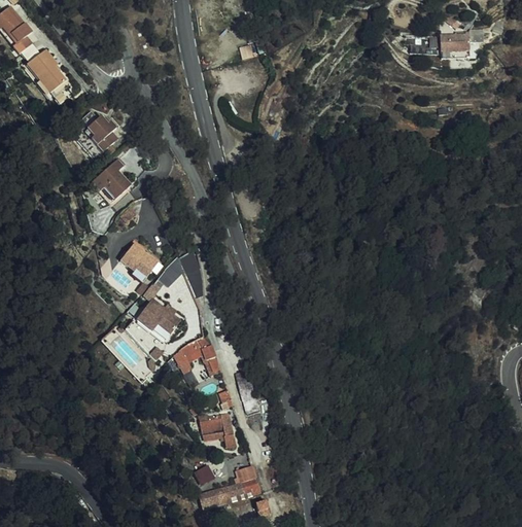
[(3,10),(0,13),(0,32),(12,46),(7,50),(14,60),(27,48),(22,42),(27,37),(3,10)]
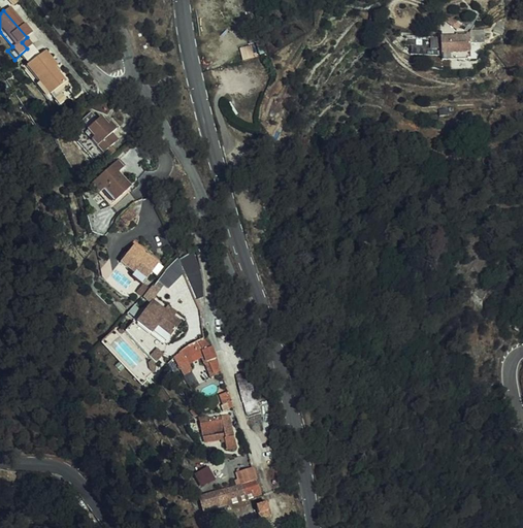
[(0,32),(0,42),(7,51),(12,46),(0,32)]
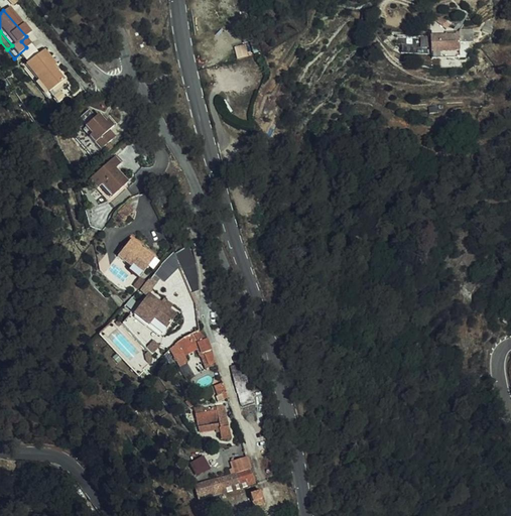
[(462,32),(435,33),(436,50),(462,49),(462,32)]
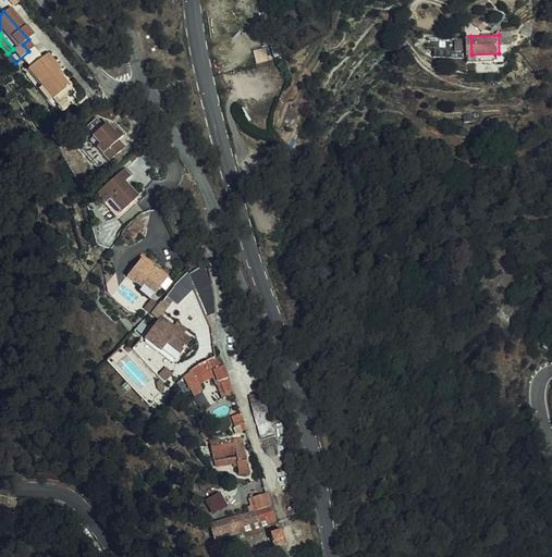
[(255,42),(258,53),(267,51),(265,40),(255,42)]
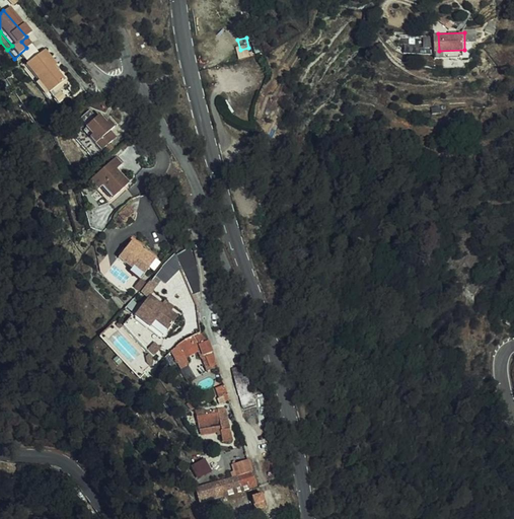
[(42,53),(23,69),(35,83),(43,90),(47,95),(64,81),(52,69),(54,66),(42,53)]
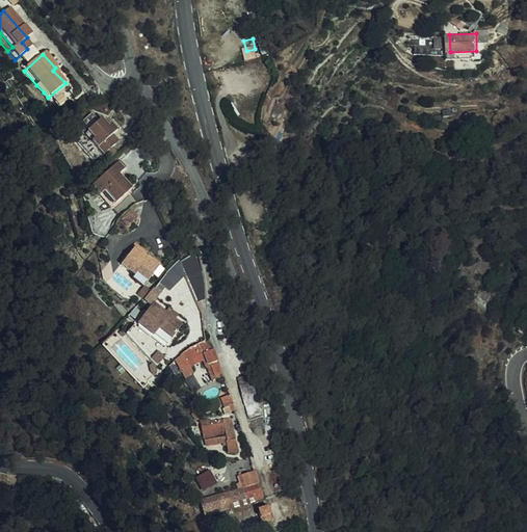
[(87,142),(98,157),(106,151),(112,147),(108,139),(111,136),(116,133),(110,126),(107,129),(101,121),(97,124),(91,116),(81,124),(86,131),(84,133),(90,140),(87,142)]
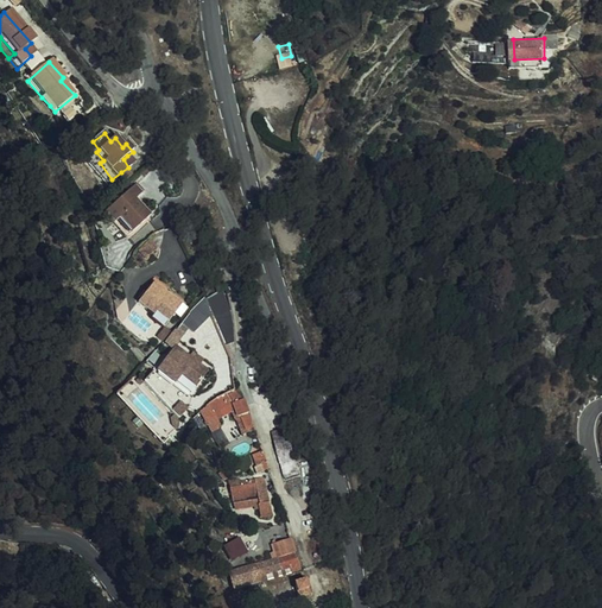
[(133,164),(127,156),(124,159),(128,168),(133,164)]
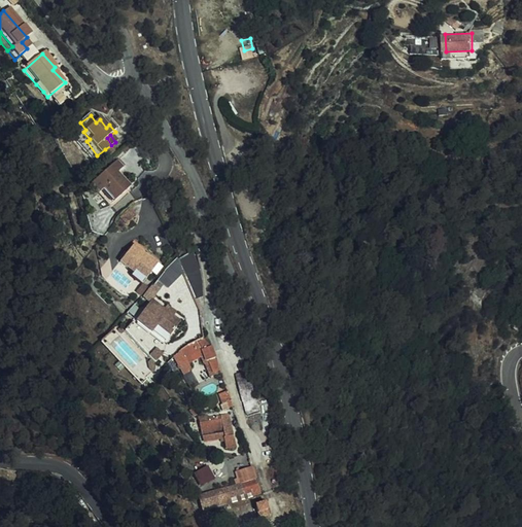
[(105,149),(97,155),(101,160),(109,154),(105,149)]
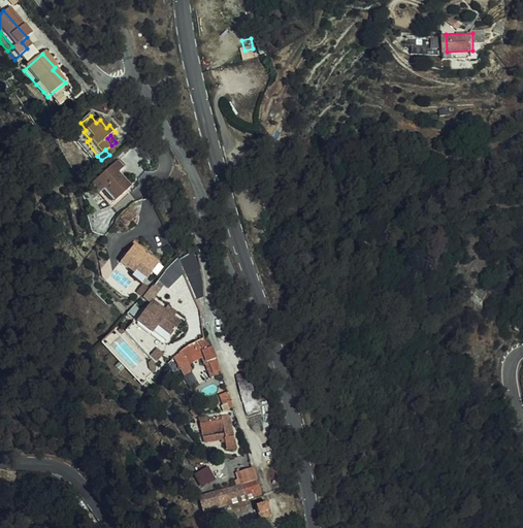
[(89,183),(96,193),(102,189),(105,194),(104,196),(109,203),(129,188),(119,173),(122,170),(117,162),(89,183)]
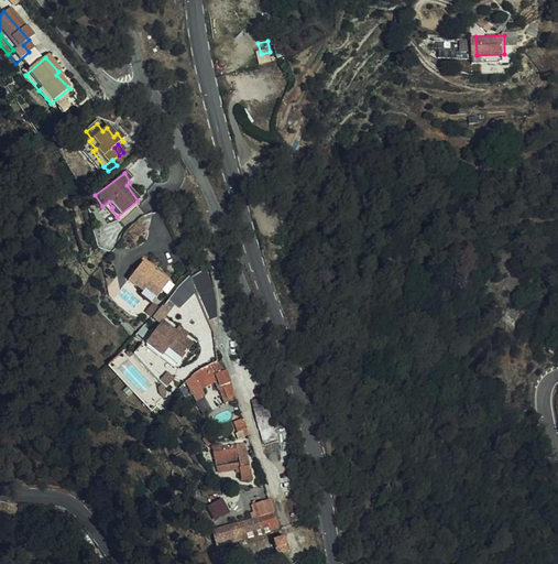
[(109,202),(102,206),(112,219),(117,217),(111,209),(112,207),(109,202)]
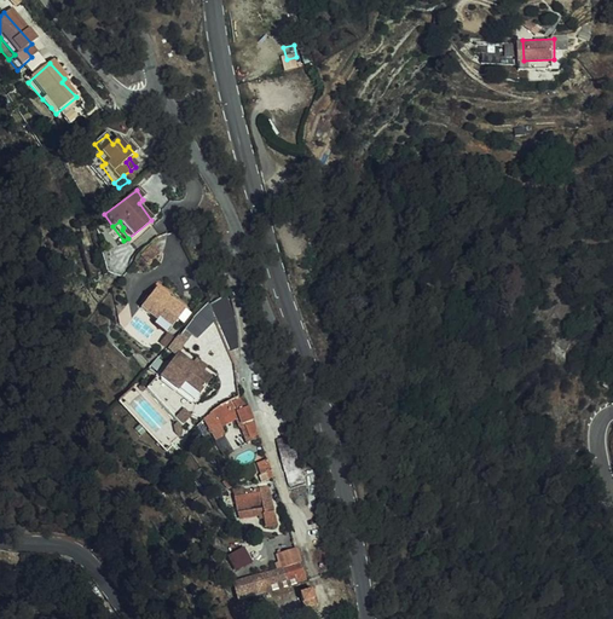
[(142,304),(156,316),(160,312),(172,322),(185,306),(158,283),(142,304)]
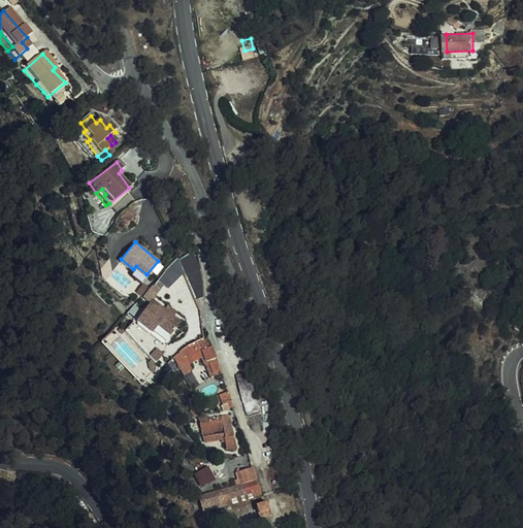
[(189,253),(184,254),(189,265),(192,270),(198,269),(193,252),(189,253)]
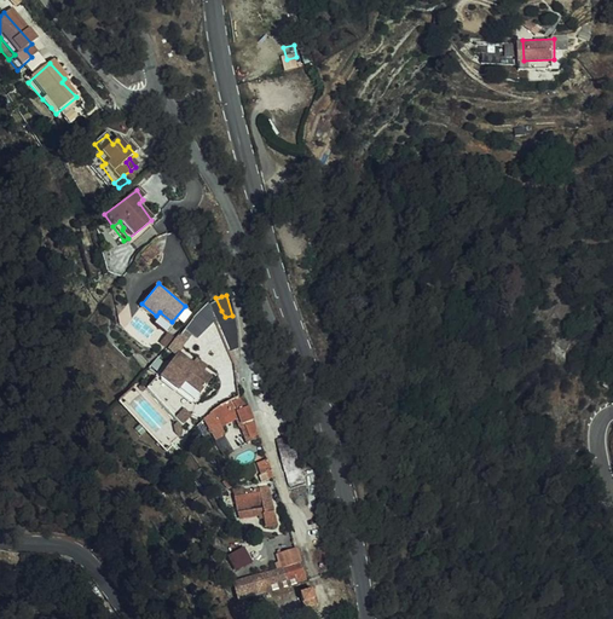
[(221,311),(215,298),(210,300),(217,320),(225,317),(221,311)]
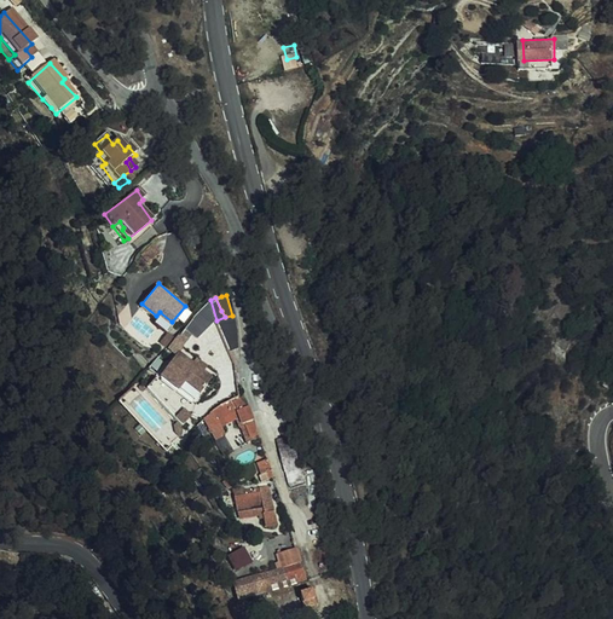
[(217,320),(210,300),(201,307),(189,323),(194,329),(197,333),(207,325),(215,319),(217,320)]
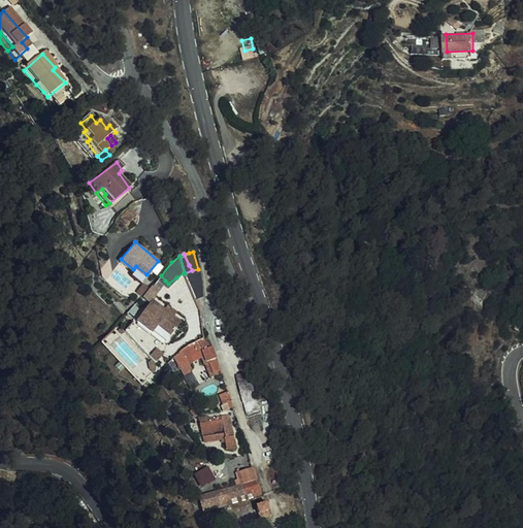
[(136,266),(133,269),(131,271),(142,281),(146,274),(136,266)]
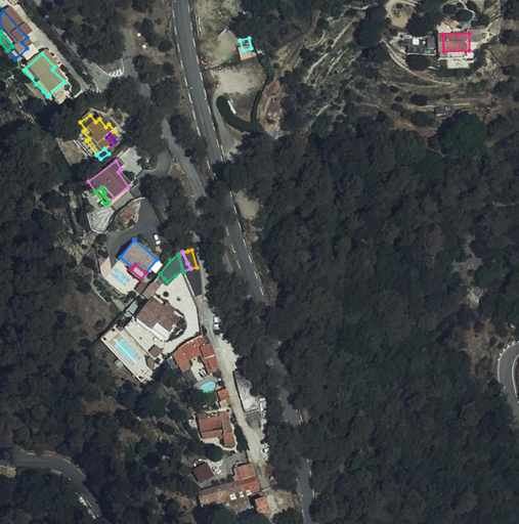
[(160,273),(154,280),(159,285),(164,278),(160,273)]
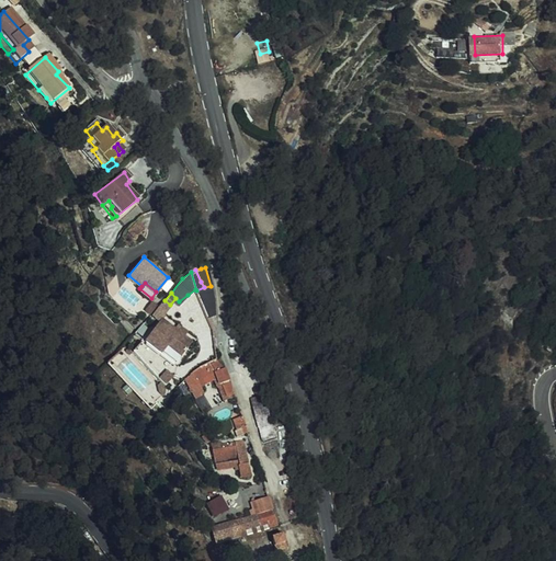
[(156,302),(151,298),(144,307),(149,310),(152,306),(156,302)]
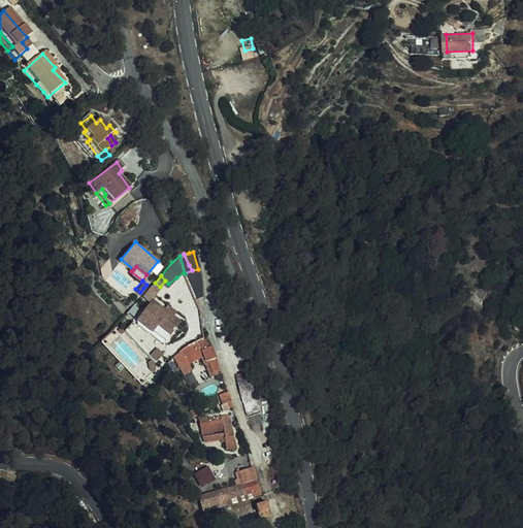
[(144,294),(152,299),(153,298),(161,288),(160,287),(155,283),(146,291),(144,294)]
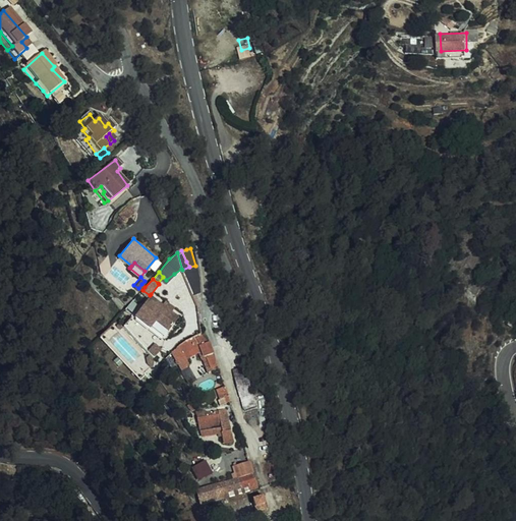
[(151,294),(150,295),(134,313),(150,326),(155,320),(167,329),(168,329),(178,315),(169,308),(165,305),(151,294)]
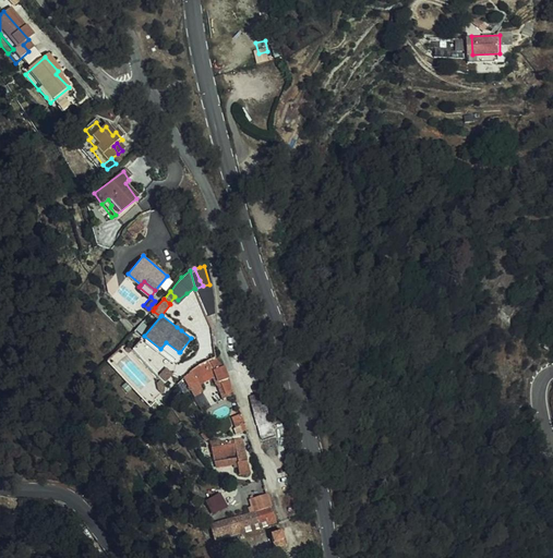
[(166,342),(160,349),(173,360),(180,352),(179,352),(166,342)]
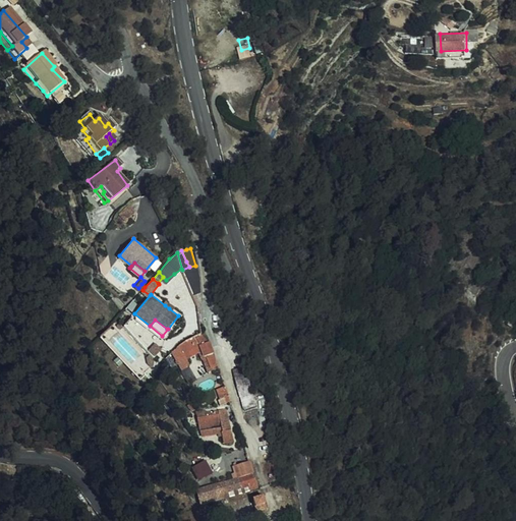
[(184,341),(178,344),(181,351),(199,345),(202,350),(204,355),(205,354),(210,366),(217,364),(212,352),(209,342),(201,332),(199,332),(184,341)]
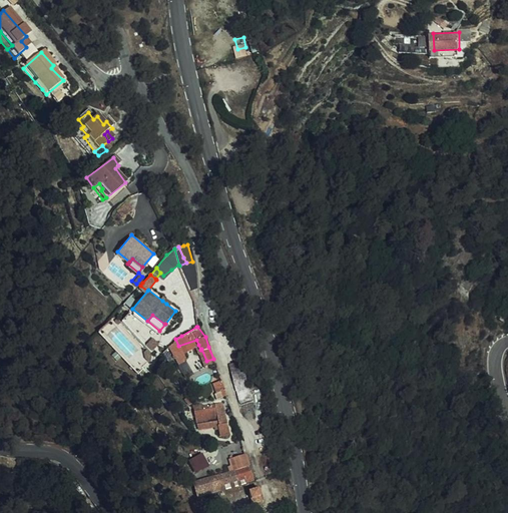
[(152,337),(146,344),(151,348),(157,340),(152,337)]
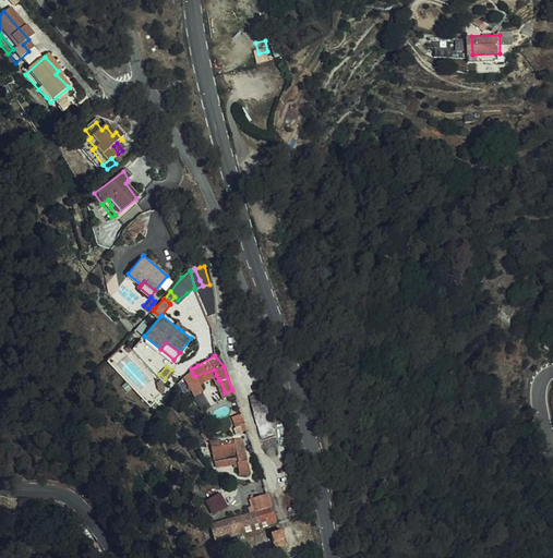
[(214,370),(194,376),(196,381),(216,375),(214,370)]
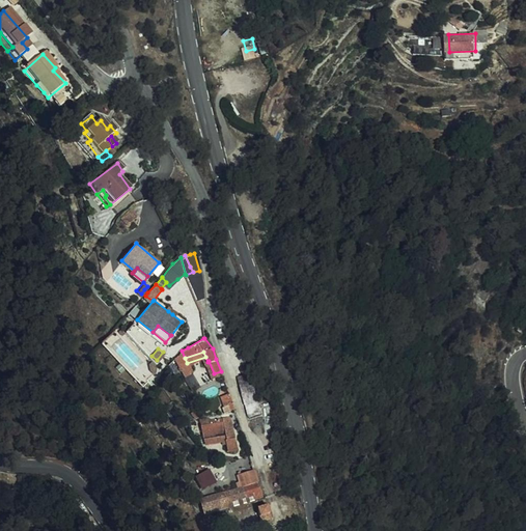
[(189,370),(187,363),(178,366),(181,371),(183,372),(189,370)]
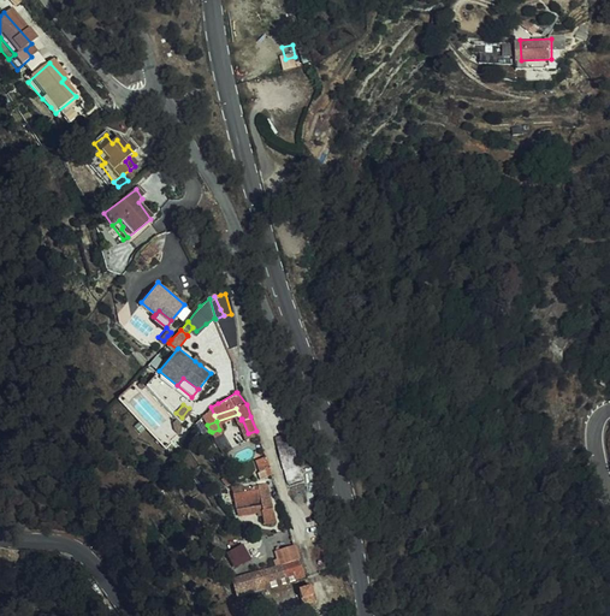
[(291,442),(278,446),(290,483),(305,478),(296,452),(291,442)]
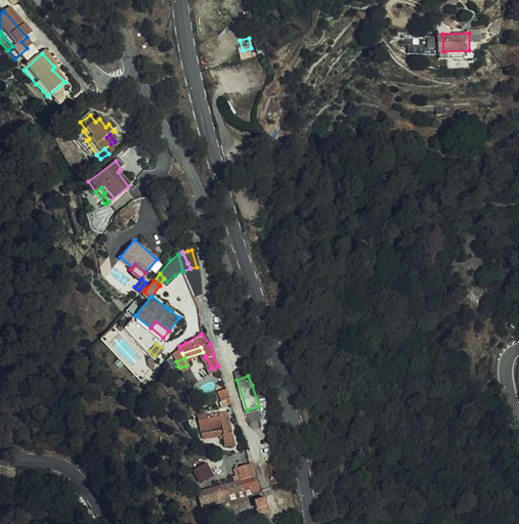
[(199,425),(204,438),(218,433),(220,436),(221,439),(224,438),(226,442),(227,445),(236,442),(225,410),(211,416),(211,418),(207,419),(206,415),(197,418),(199,425)]
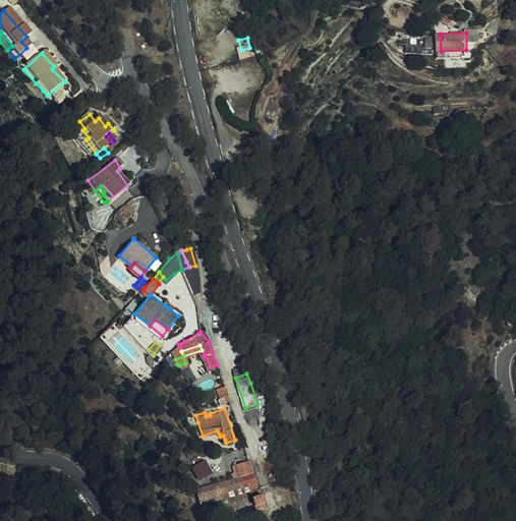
[(217,430),(203,436),(204,439),(219,433),(217,430)]
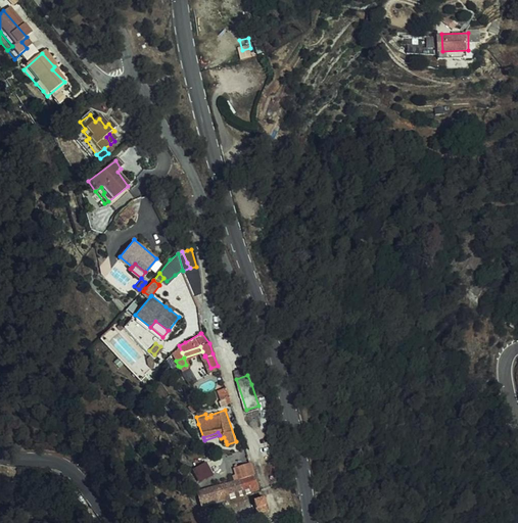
[(214,477),(219,492),(240,485),(256,480),(249,462),(242,464),(243,467),(214,477)]
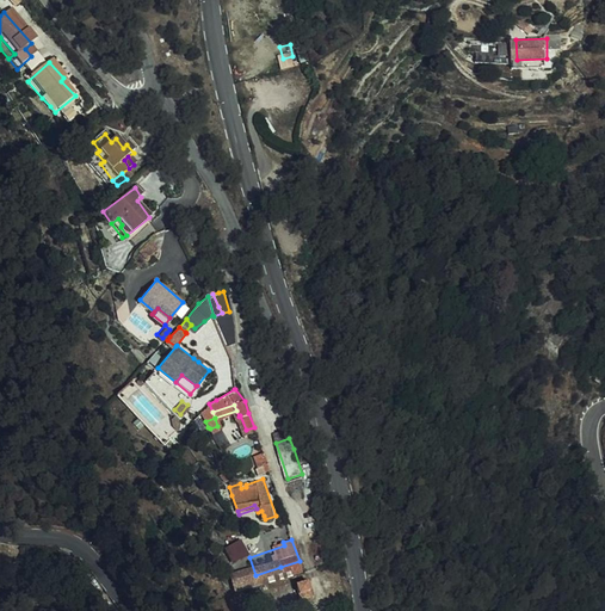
[(304,578),(295,580),(296,584),(298,592),(308,591),(304,578)]
